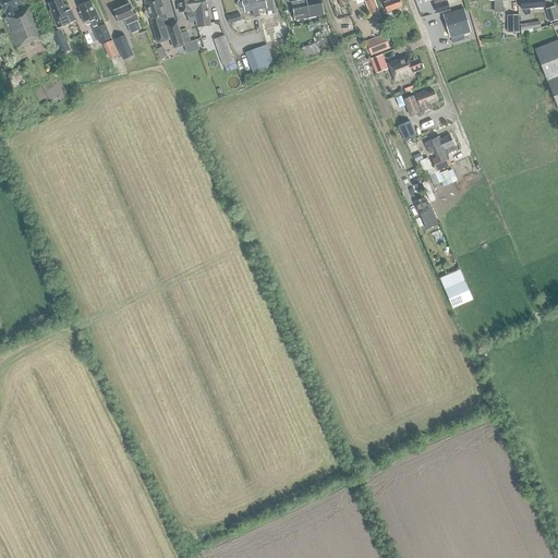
[(3,19),(16,48),(43,37),(29,8),(19,12),(16,8),(25,4),(22,0),(0,0),(0,1),(4,11),(8,17),(3,19)]
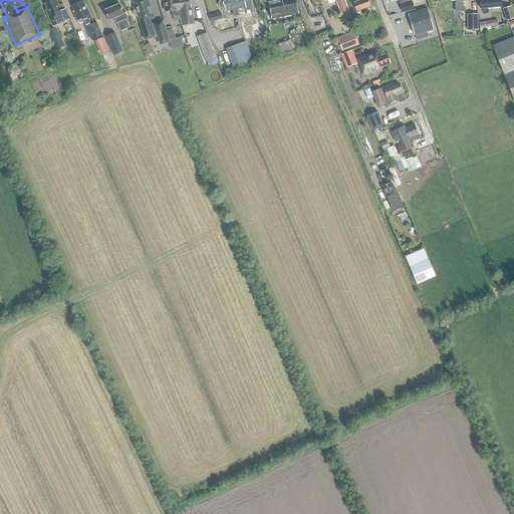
[(61,11),(55,0),(53,0),(44,4),(47,10),(46,10),(53,26),(69,19),(65,9),(61,11)]
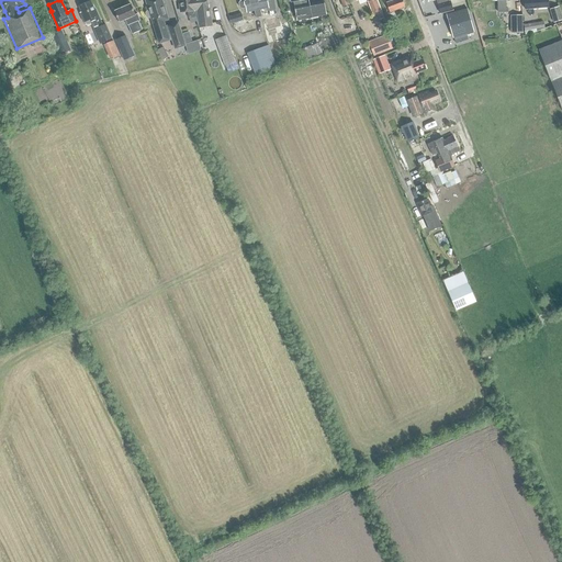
[(186,44),(180,27),(179,22),(165,26),(164,22),(168,21),(167,14),(161,0),(147,0),(145,1),(148,11),(146,12),(146,14),(147,18),(148,19),(150,19),(152,19),(159,44),(169,41),(172,41),(175,48),(186,45),(186,44)]
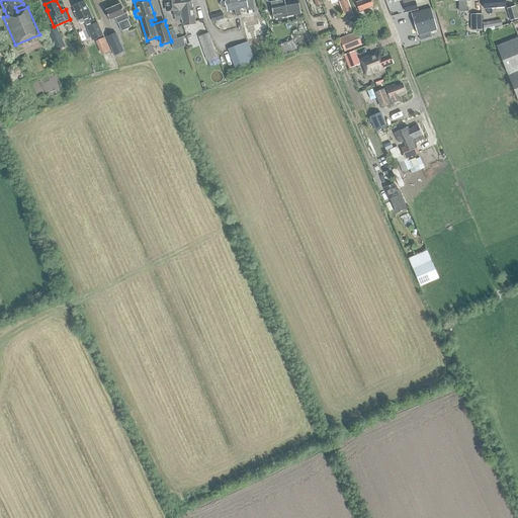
[(165,0),(167,12),(173,11),(174,17),(180,16),(179,15),(177,0),(165,0)]
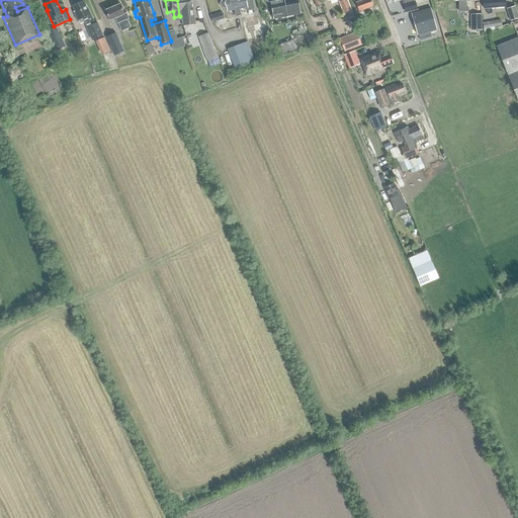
[(177,0),(179,15),(180,16),(182,25),(195,24),(193,9),(192,9),(190,0),(177,0)]
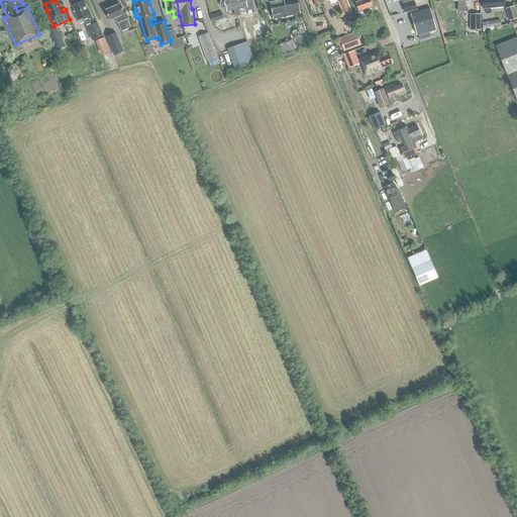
[(240,15),(239,9),(247,8),(247,11),(253,9),(251,0),(246,1),(245,0),(224,0),(224,1),(221,2),(221,4),(221,5),(221,7),(222,8),(226,8),(226,12),(233,10),(235,16),(240,15)]
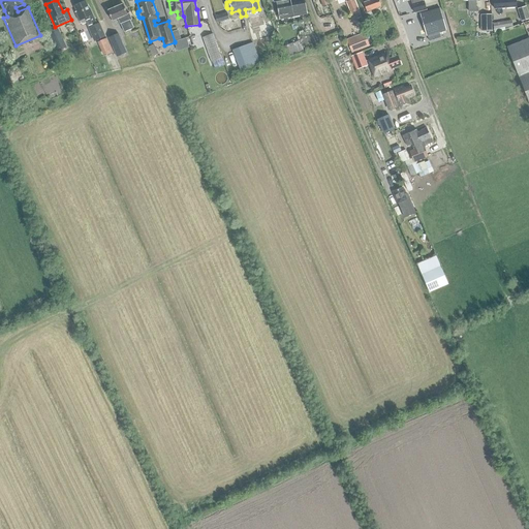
[(278,6),(279,14),(280,20),(307,14),(305,2),(289,4),(288,0),(272,0),(273,1),(278,2),(279,5),(278,6)]
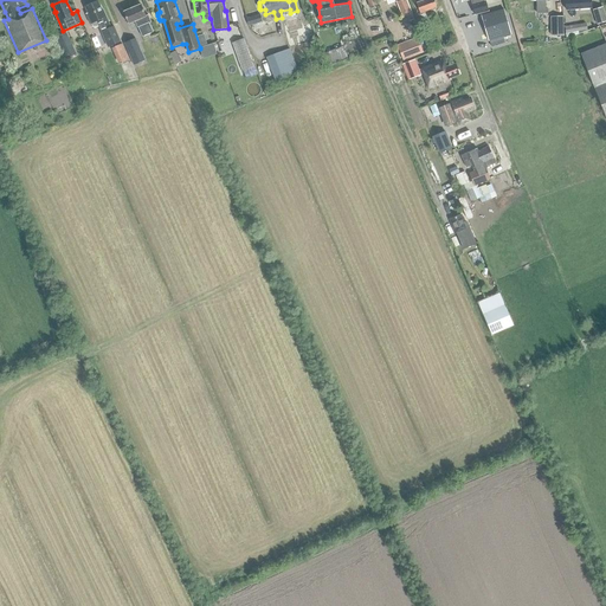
[(386,0),(394,0),(403,18),(412,13),(405,0),(384,0),(385,1),(386,0)]
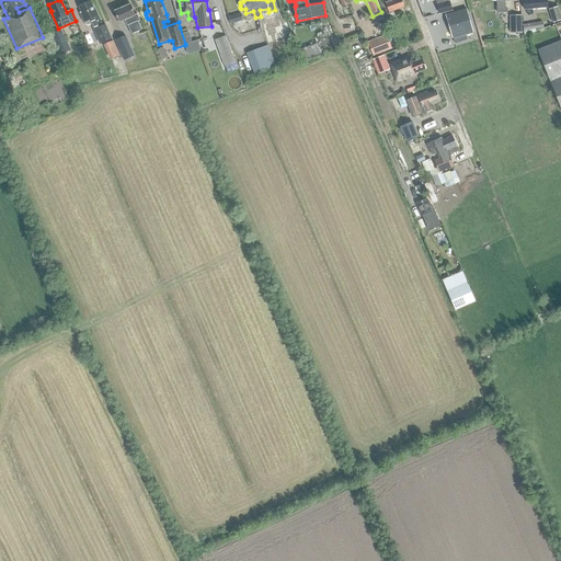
[(390,0),(391,1),(385,3),(388,12),(403,7),(400,0),(390,0)]
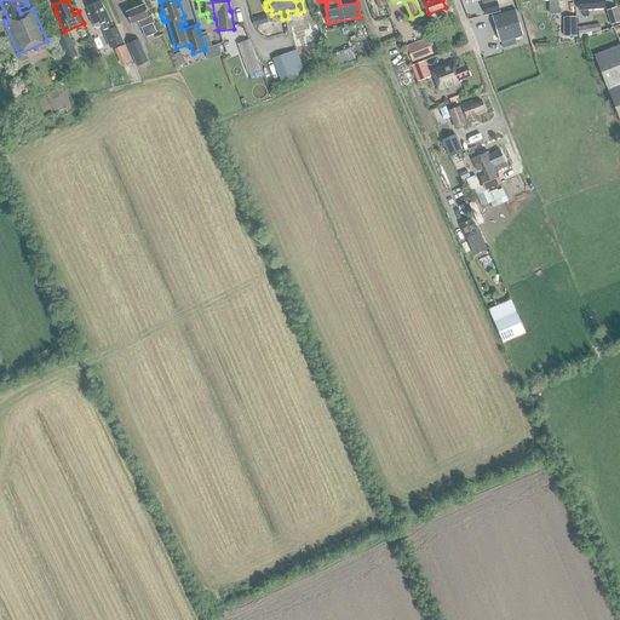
[(482,0),(486,16),(499,12),(497,3),(495,3),(493,0),(471,0),(472,3),(482,0)]
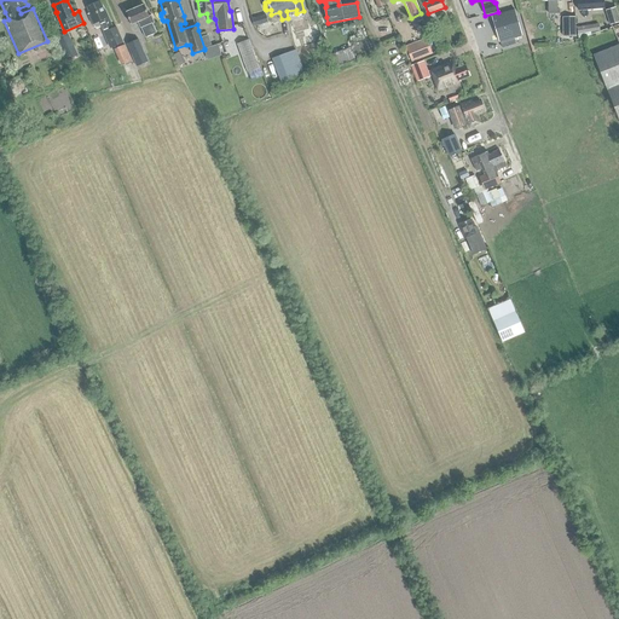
[(548,0),(548,13),(559,15),(559,10),(556,10),(556,0),(548,0)]
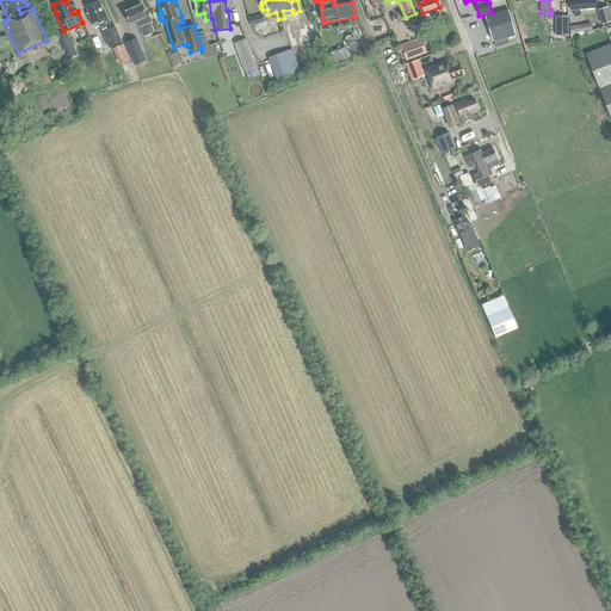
[(569,0),(571,11),(596,8),(594,0),(569,0)]
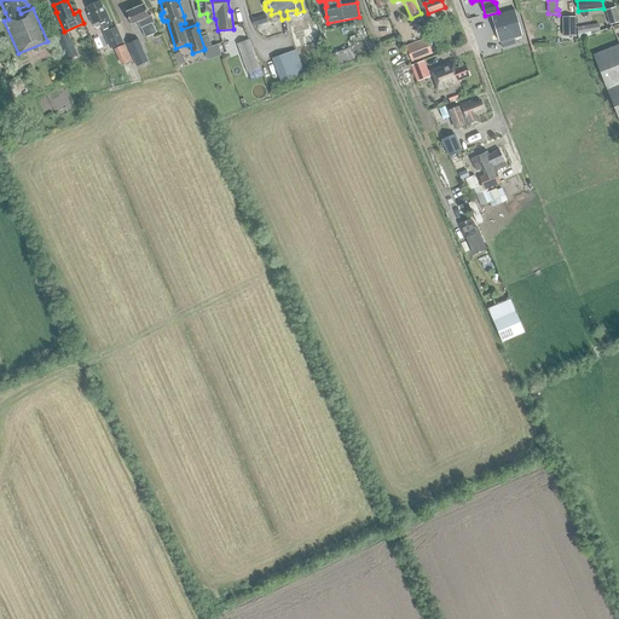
[(100,28),(103,33),(110,50),(123,44),(116,27),(113,28),(105,10),(104,11),(99,3),(86,7),(90,13),(87,15),(93,28),(97,29),(100,28)]
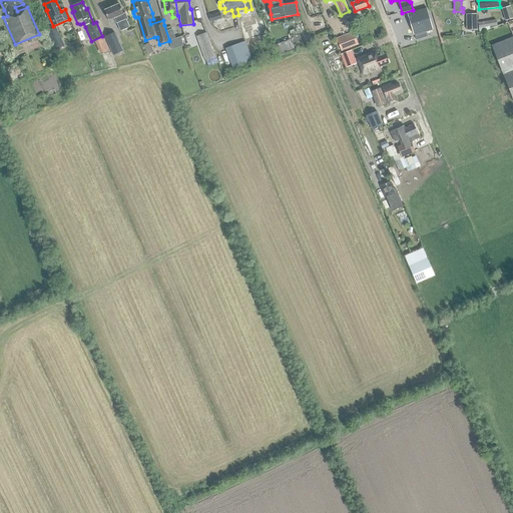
[(114,18),(120,31),(129,27),(126,20),(128,20),(125,13),(123,14),(119,4),(104,11),(108,20),(114,18)]
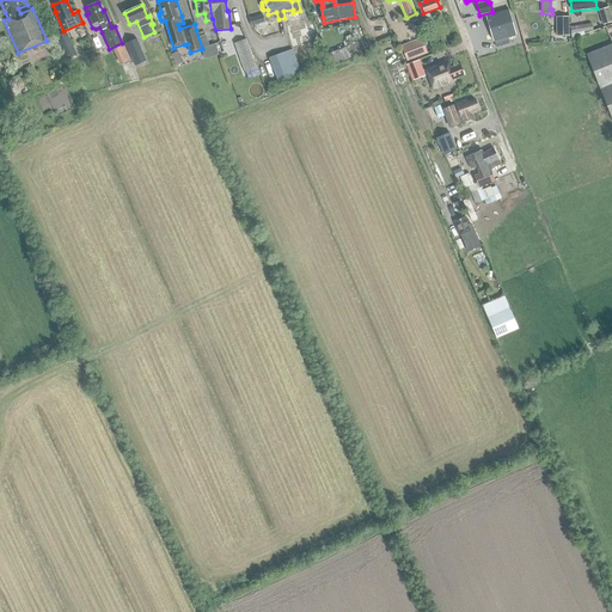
[(611,22),(611,18),(609,7),(598,11),(603,25),(611,22)]
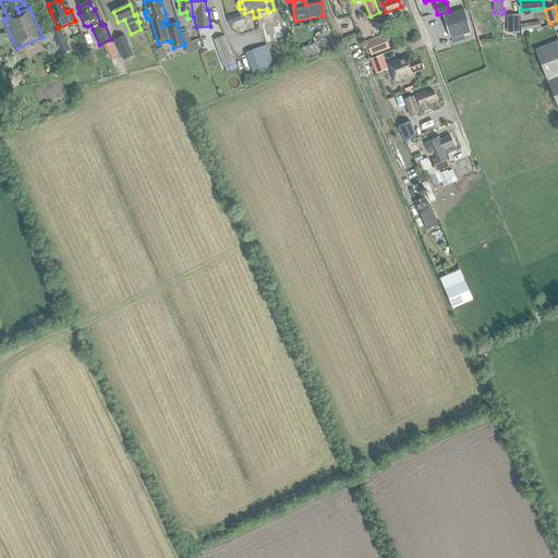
[(443,15),(449,38),(470,32),(463,9),(443,15)]
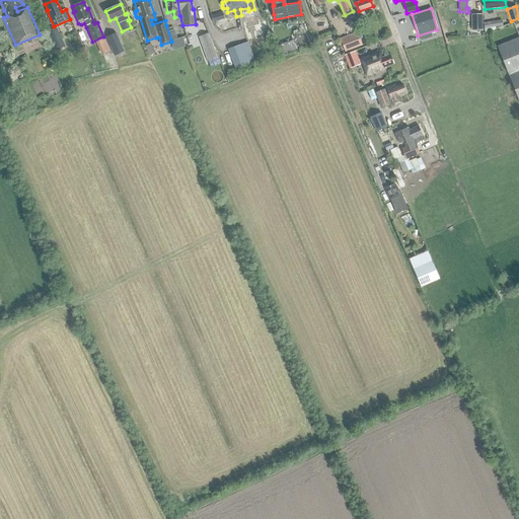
[(483,30),(483,14),(471,14),(471,30),(483,30)]
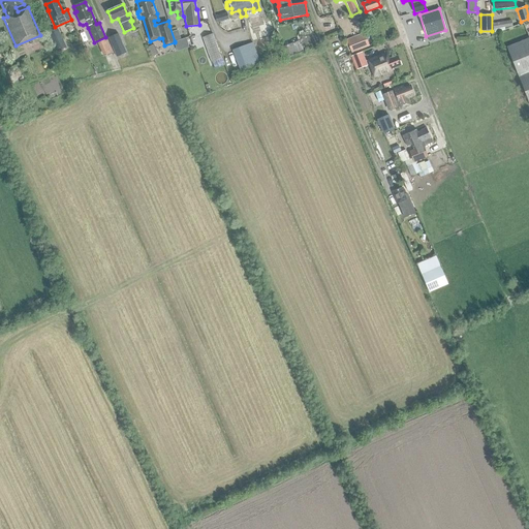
[(271,21),(265,24),(270,33),(276,30),(271,21)]
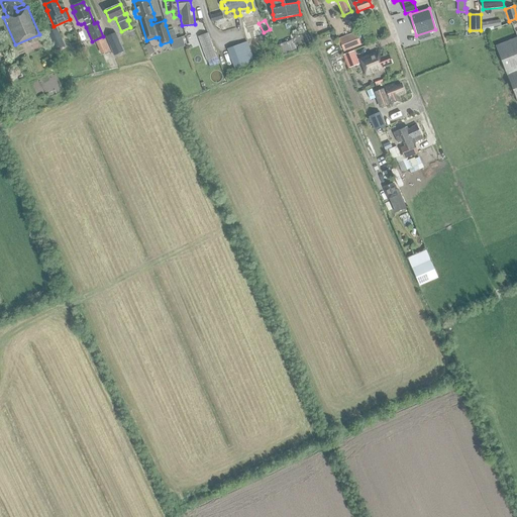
[(66,46),(57,28),(47,32),(57,50),(66,46)]
